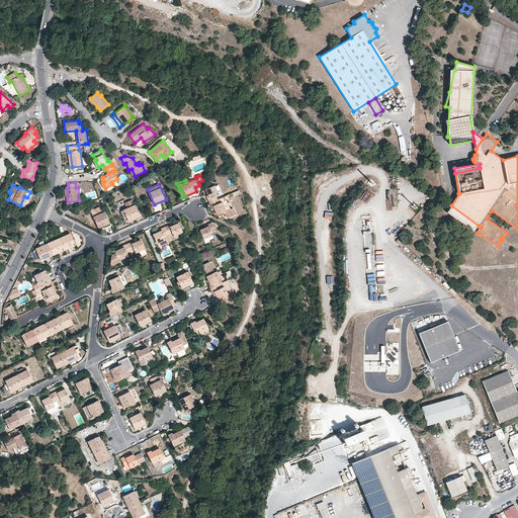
[(214,185),(206,189),(210,199),(208,199),(210,203),(218,199),(216,196),(219,195),(214,185)]
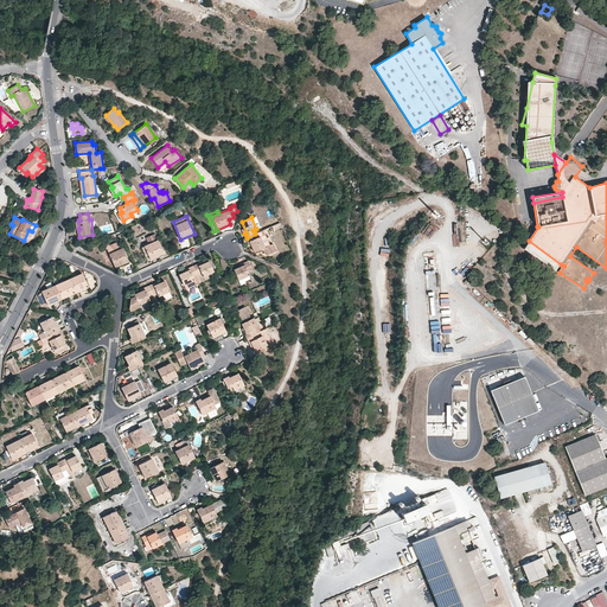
[(492,232),(489,238),(494,242),(498,237),(492,232)]
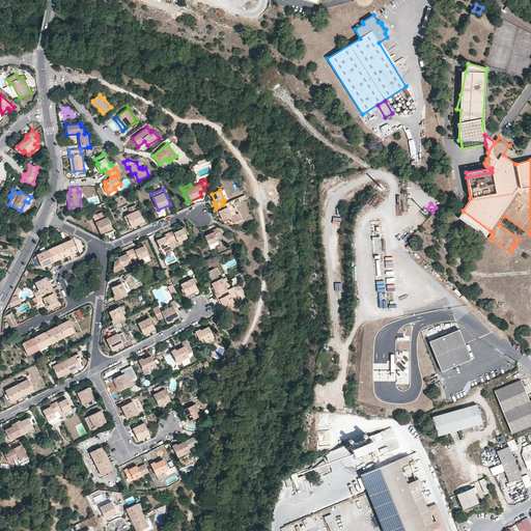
[(227,207),(225,208),(223,204),(216,208),(217,212),(219,212),(223,221),(232,217),(230,213),(227,207)]
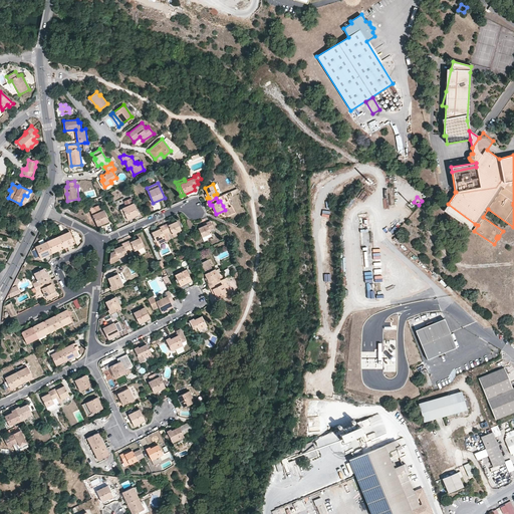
[(134,204),(132,200),(124,203),(126,207),(122,209),(127,220),(139,215),(134,204)]
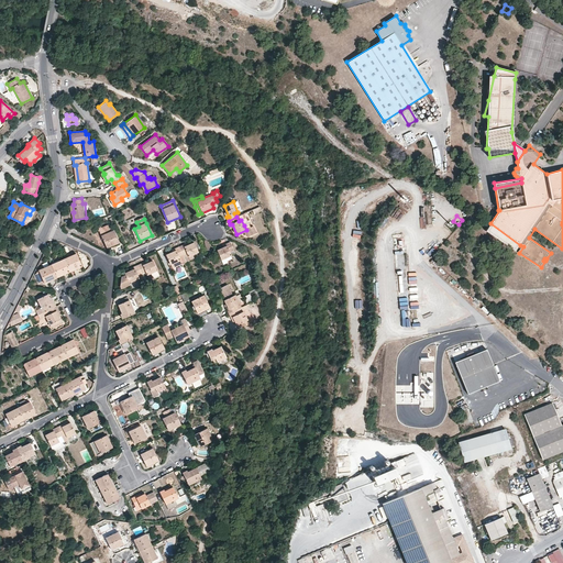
[(517,251),(520,245),(490,223),(486,230),(517,251)]
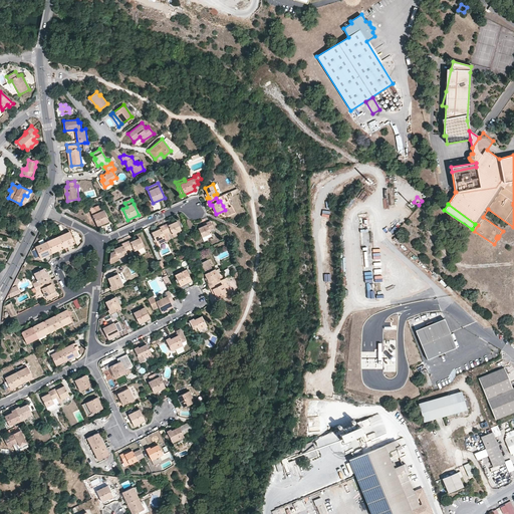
[(90,209),(90,210),(97,227),(105,223),(109,221),(101,205),(94,208),(92,208),(91,207),(90,207),(90,208),(90,209)]
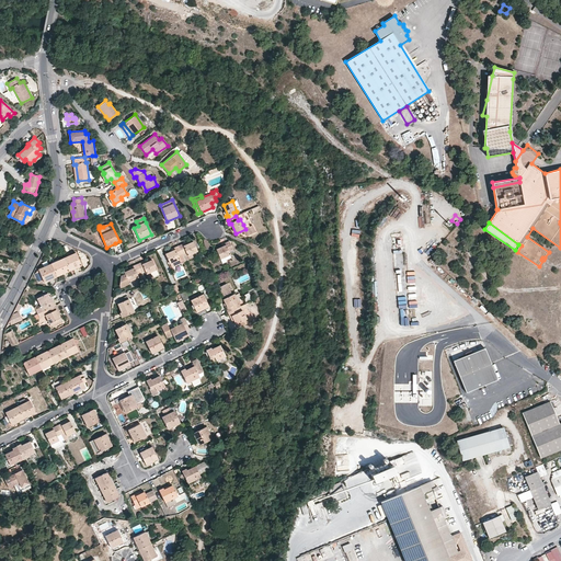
[(258,232),(254,225),(251,226),(250,227),(245,229),(243,230),(245,235),(250,237),(254,235),(258,232)]
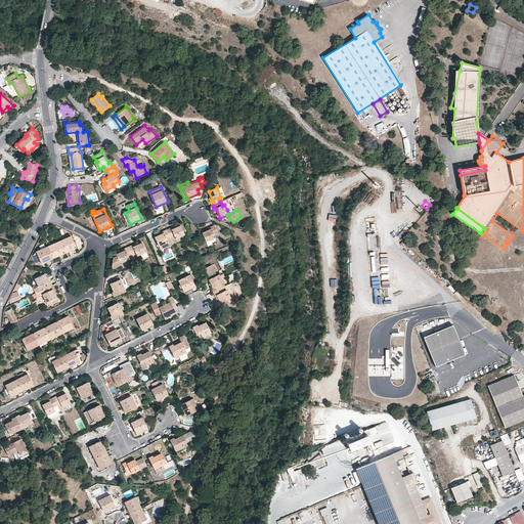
[(17,224),(16,232),(25,233),(26,226),(17,224)]
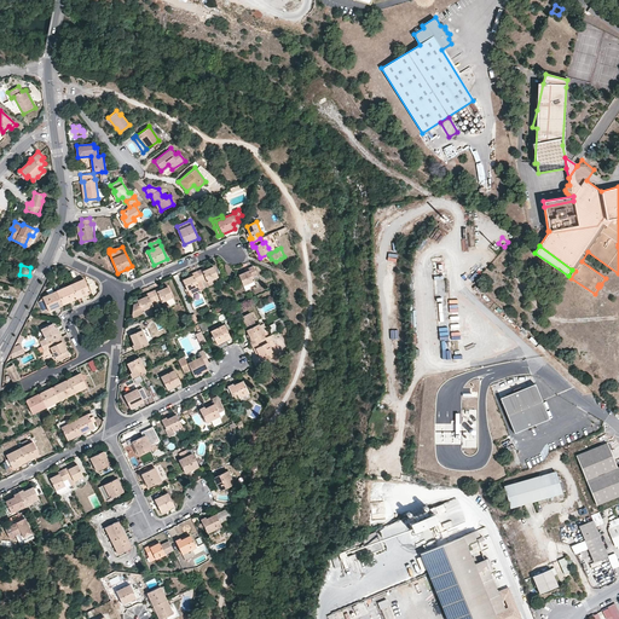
[(244,285),(248,283),(259,278),(254,266),(249,268),(250,271),(239,276),(244,285)]
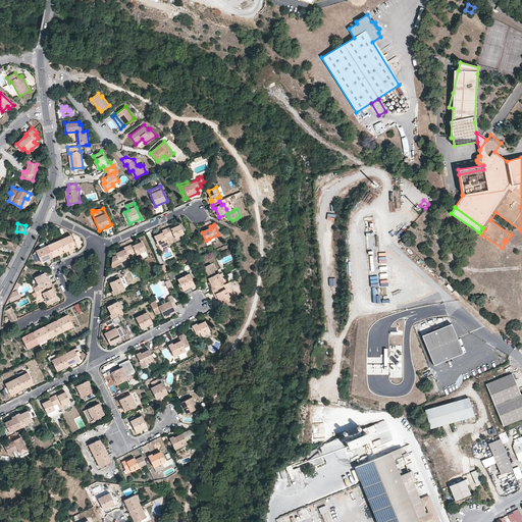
[(172,243),(180,239),(178,236),(185,233),(180,225),(174,227),(173,225),(166,228),(171,240),(172,243)]
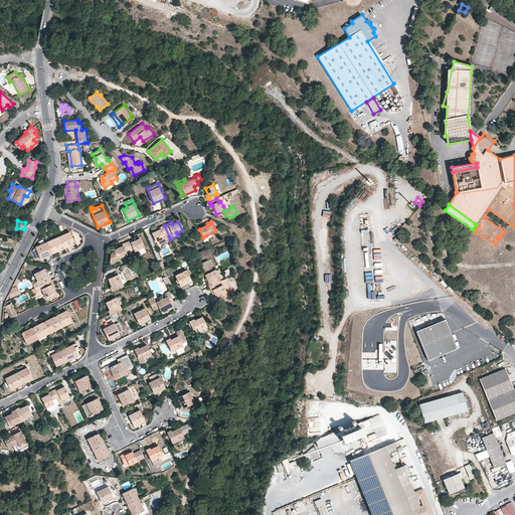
[(161,227),(161,229),(153,233),(156,241),(165,237),(169,236),(164,225),(161,227)]
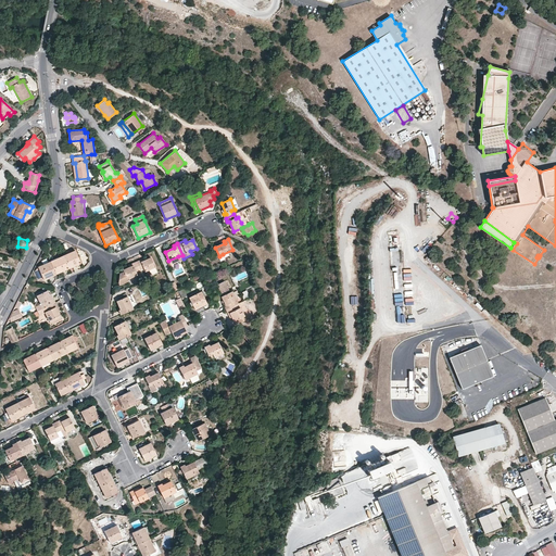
[(75,251),(63,256),(68,268),(80,263),(75,251)]
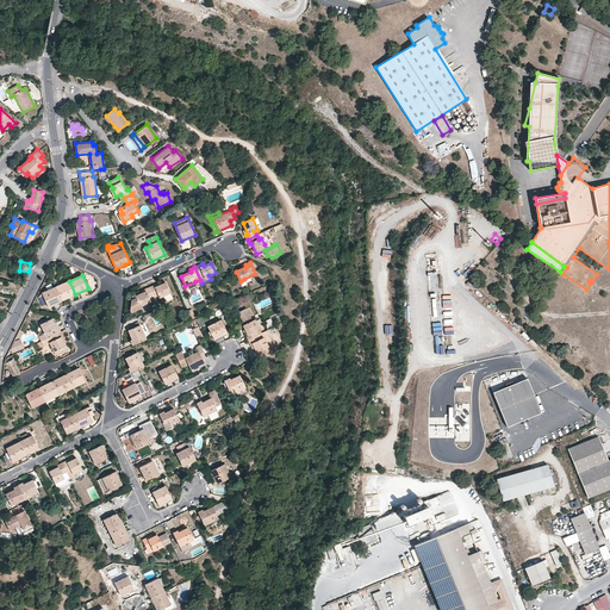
[(69,281),(56,287),(62,300),(75,294),(69,281)]
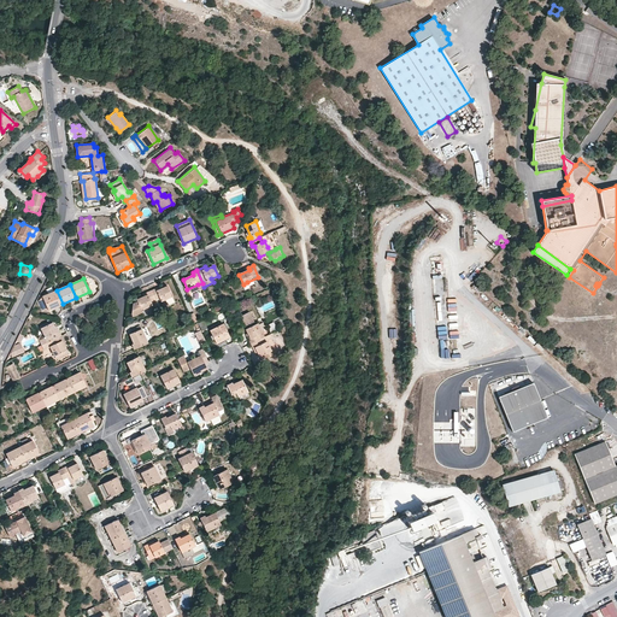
[(187,289),(189,294),(195,292),(195,288),(199,287),(198,285),(187,289)]
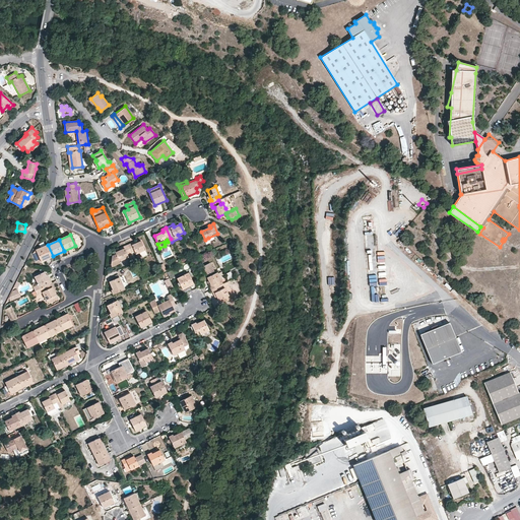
[(131,253),(134,251),(136,254),(145,250),(141,241),(132,245),(131,244),(127,245),(131,253)]
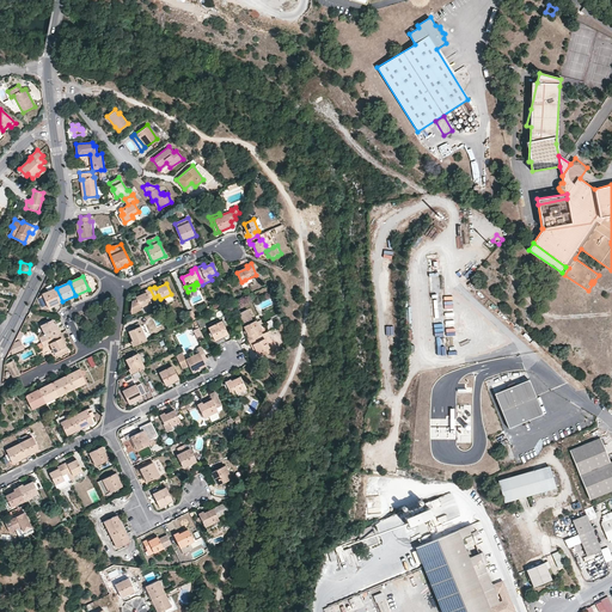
[(48,307),(62,301),(56,288),(42,294),(48,307)]
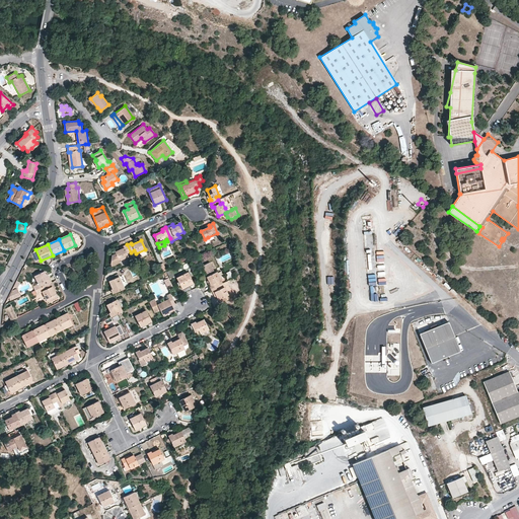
[(124,246),(125,247),(113,253),(112,264),(113,267),(120,263),(119,261),(129,256),(128,253),(131,252),(127,244),(124,246)]
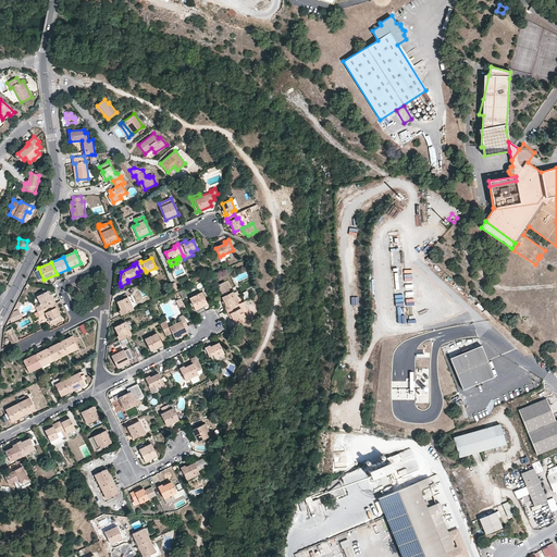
[(38,268),(35,271),(38,280),(44,280),(38,268)]
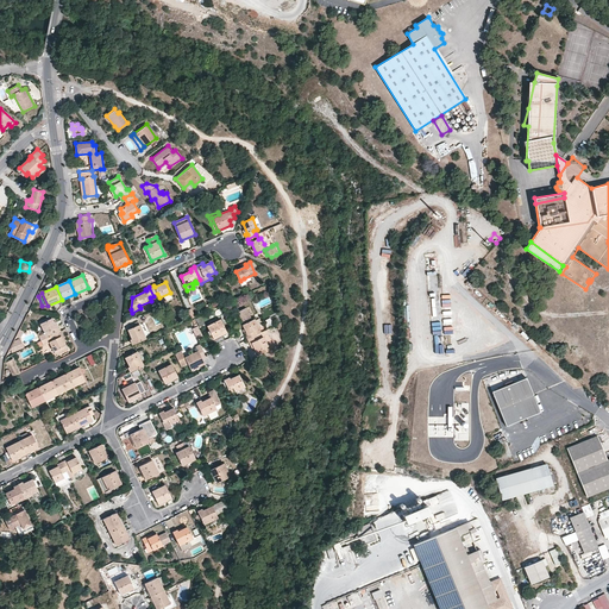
[(238,312),(244,324),(255,319),(256,318),(256,316),(251,319),(246,308),(238,312)]
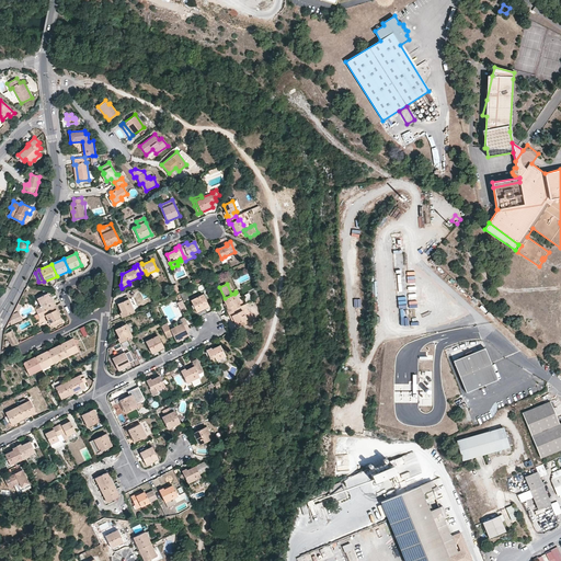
[(48,294),(37,298),(42,307),(36,309),(37,313),(56,305),(54,301),(53,301),(48,294)]
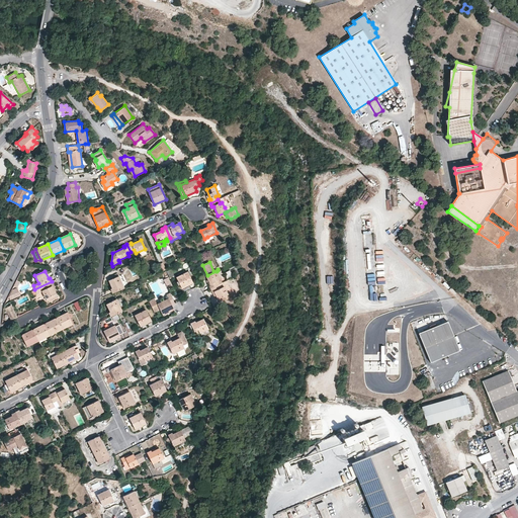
[(210,288),(223,283),(217,271),(207,275),(206,276),(210,284),(209,285),(210,288)]
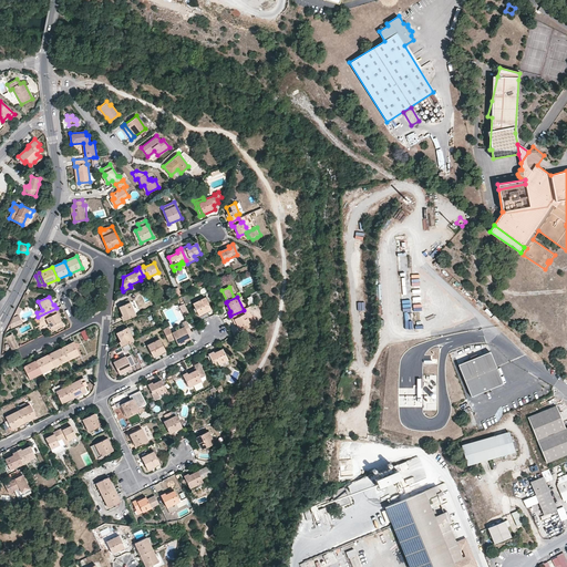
[(212,309),(205,298),(194,303),(199,316),(212,309)]
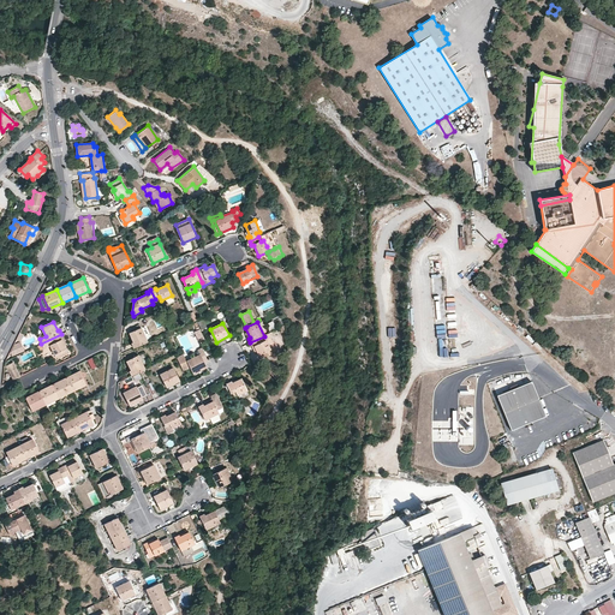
[(135,347),(148,341),(141,328),(130,333),(133,342),(132,342),(135,347)]
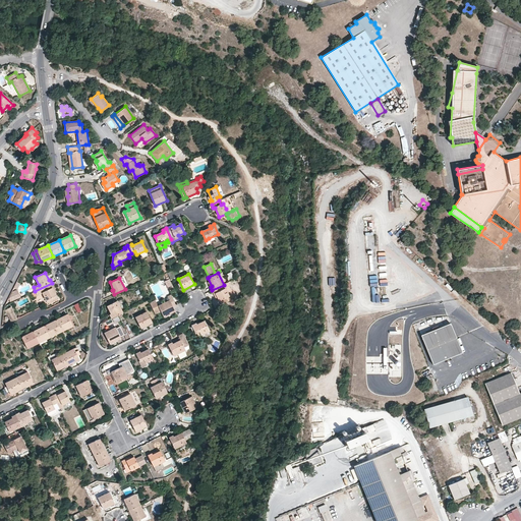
[(169,290),(174,288),(170,278),(165,281),(169,290)]
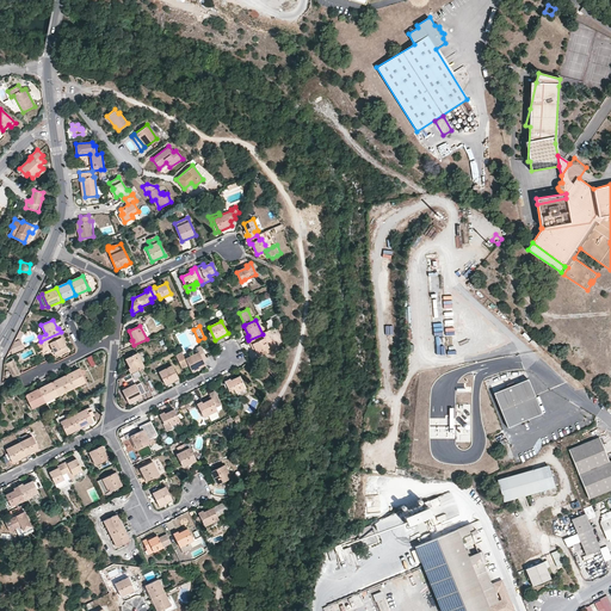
[(267,331),(263,334),(248,340),(251,345),(253,344),(258,353),(261,351),(264,356),(267,353),(271,352),(275,350),(276,349),(277,349),(277,346),(275,341),(273,341),(273,343),(271,338),(267,331)]
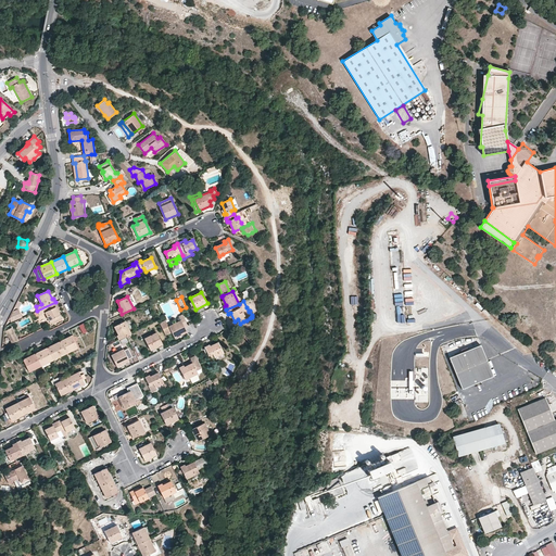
[(36,317),(45,313),(50,324),(51,323),(52,325),(61,320),(60,316),(60,315),(55,306),(58,306),(55,302),(37,311),(34,313),(36,317)]
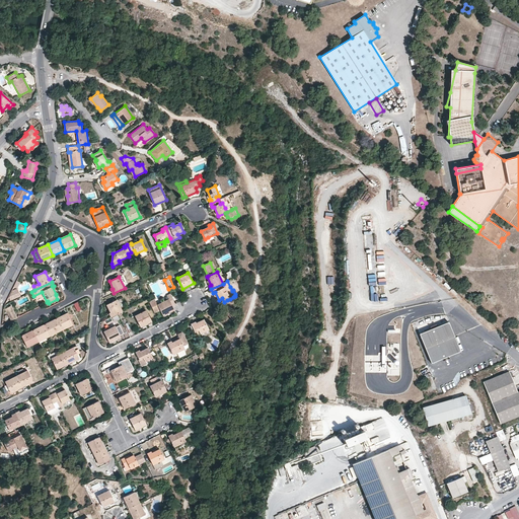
[(13,299),(20,296),(17,288),(10,291),(13,299)]
